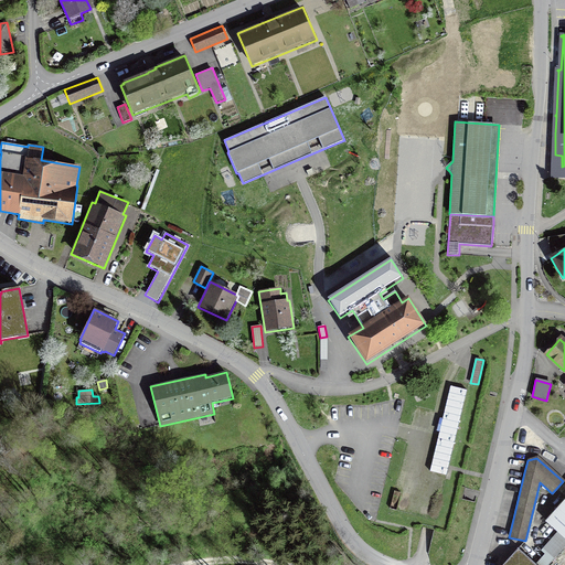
[(564,499),(545,521),(564,539),(564,499)]
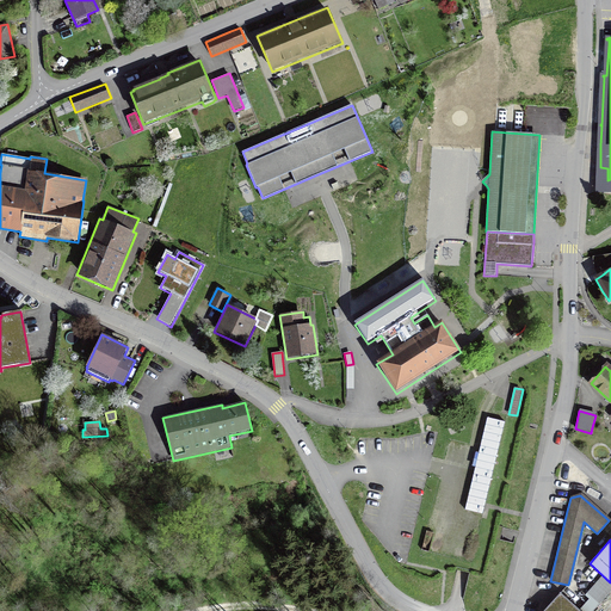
[(543,610),(579,610),(560,593),(543,610)]
